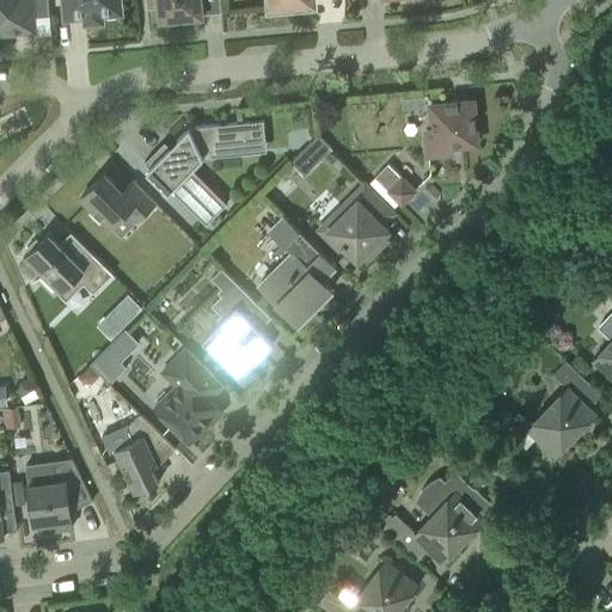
[(49,16),(47,0),(0,0),(0,35),(35,31),(34,17),(49,16)]
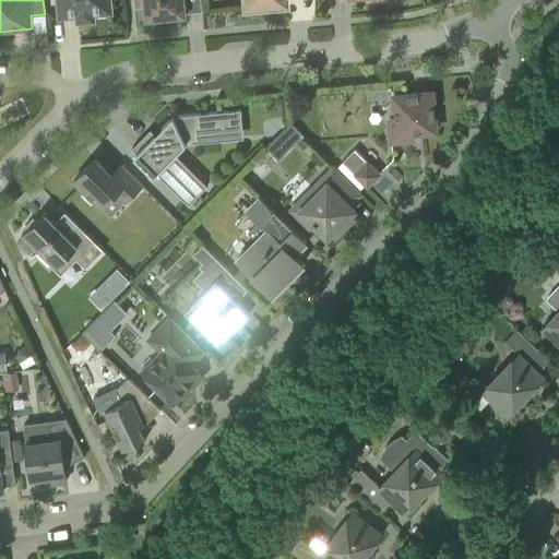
[(57,0),(59,18),(110,13),(109,0),(57,0)]
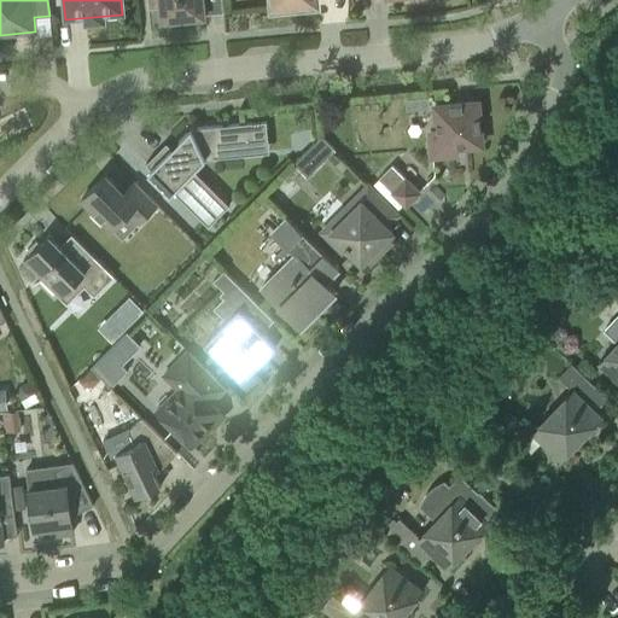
[(149,0),(150,7),(161,6),(162,21),(165,19),(165,25),(186,23),(185,18),(205,16),(203,0),(149,0)]
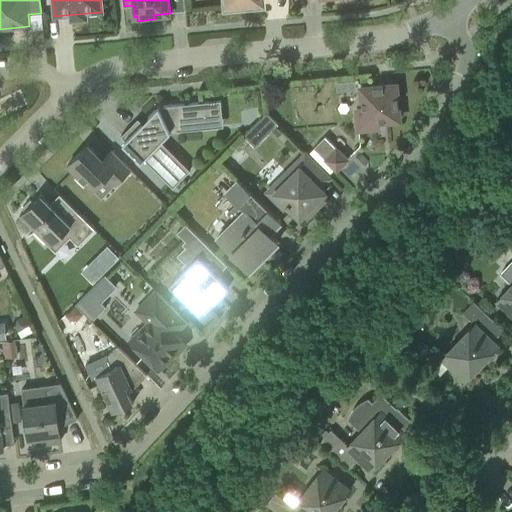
[(225,0),(226,6),(230,5),(231,9),(248,8),(247,4),(262,3),(261,0),(225,0)]
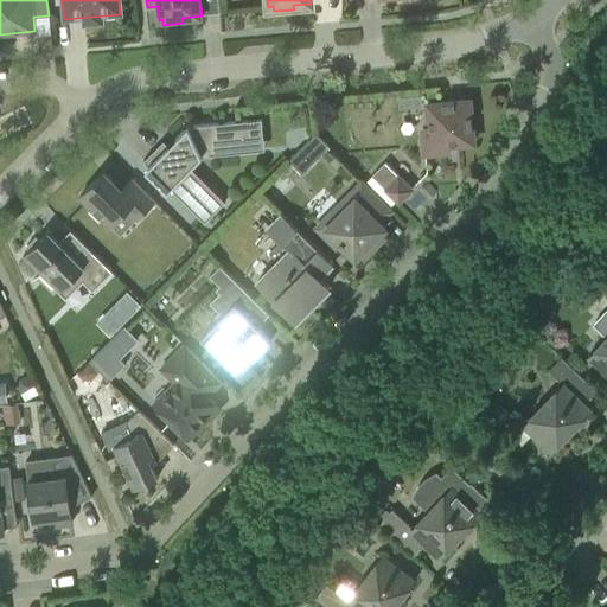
[(443,146),(473,142),(470,100),(427,104),(429,127),(422,128),(425,154),(443,153),(443,146)]
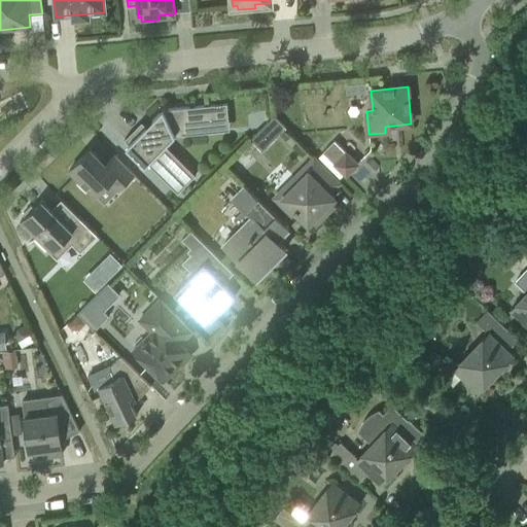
[(153,121),(147,128),(142,121),(125,139),(178,192),(196,175),(165,145),(175,135),(214,132),(211,106),(225,105),(226,109),(227,109),(226,103),(163,109),(151,120),(153,121)]
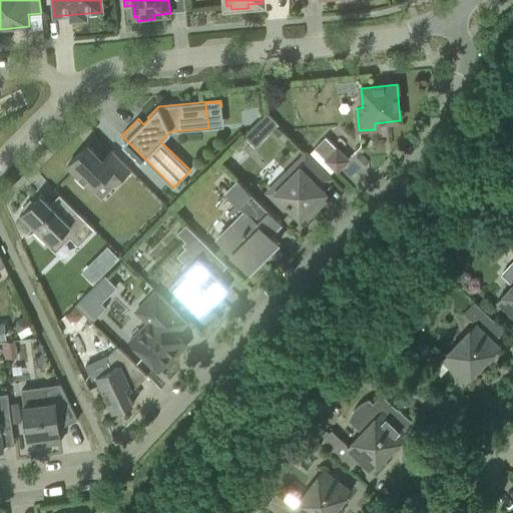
[(268,113),(253,126),(265,137),(278,124),(268,113)]
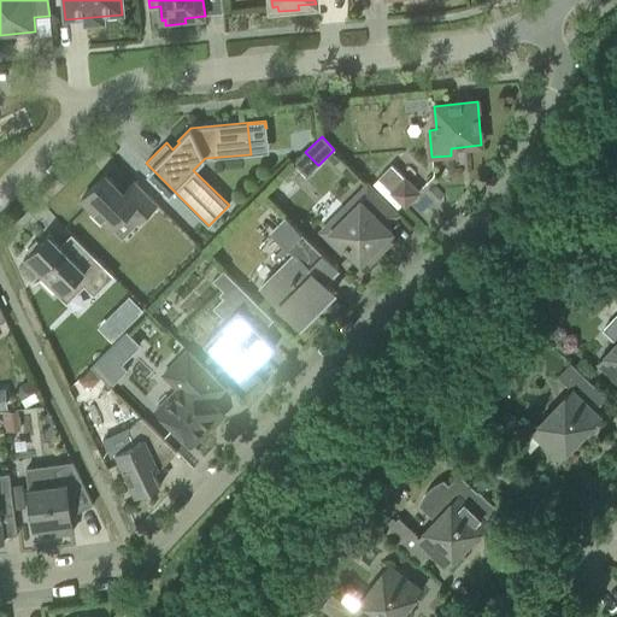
[(405,206),(418,192),(392,165),(377,178),(405,206)]
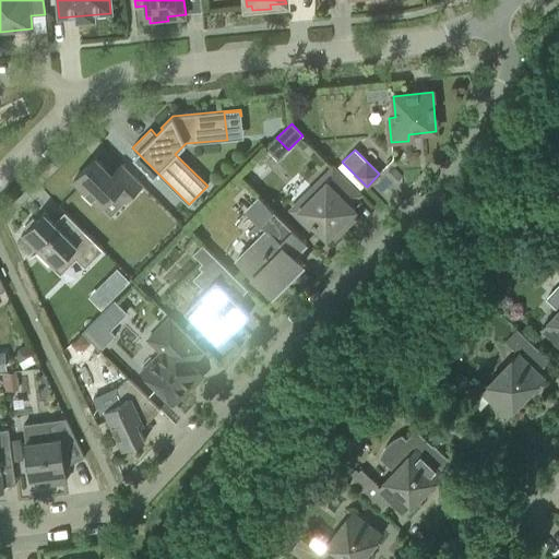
[(125,202),(142,185),(121,164),(111,174),(95,158),(73,180),(84,191),(82,193),(92,202),(94,200),(102,207),(116,193),(125,202)]
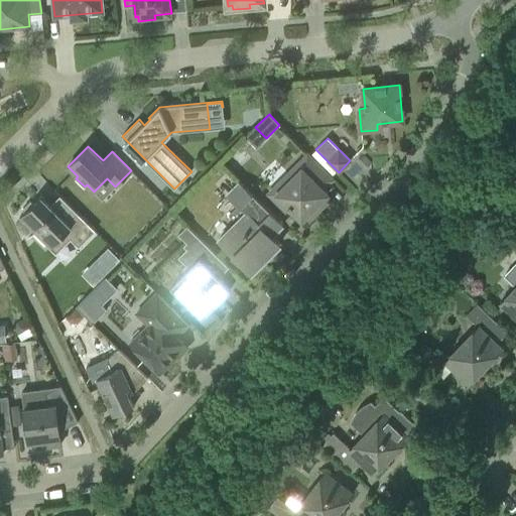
[(323,188),(333,177),(308,153),(269,194),(285,210),(289,206),(301,219),(305,215),(309,219),(320,208),(316,204),(327,194),(323,188)]
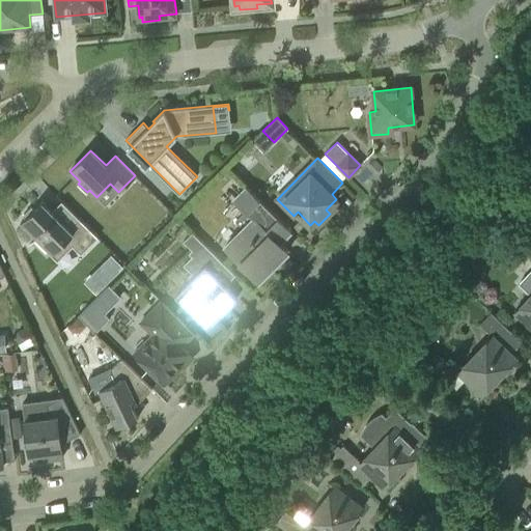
[(276,217),(246,186),(232,199),(246,213),(235,222),(242,228),(223,246),(258,281),(287,251),(279,243),(290,231),(276,217)]
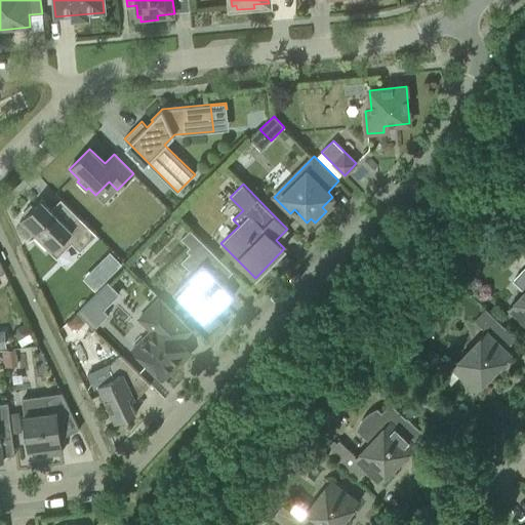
[(25,215),(19,220),(35,236),(28,243),(30,244),(34,239),(45,250),(47,248),(51,252),(66,237),(80,251),(96,235),(77,215),(68,226),(41,199),(34,207),(31,204),(23,212),(25,215)]
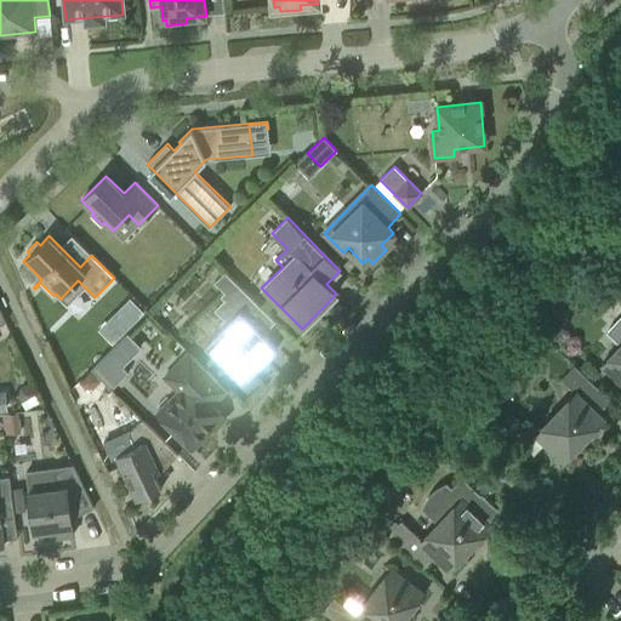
[(278,348),(254,324),(265,312),(224,272),(215,283),(228,296),(215,309),(228,323),(205,345),(234,374),(243,364),(252,374),(278,348)]
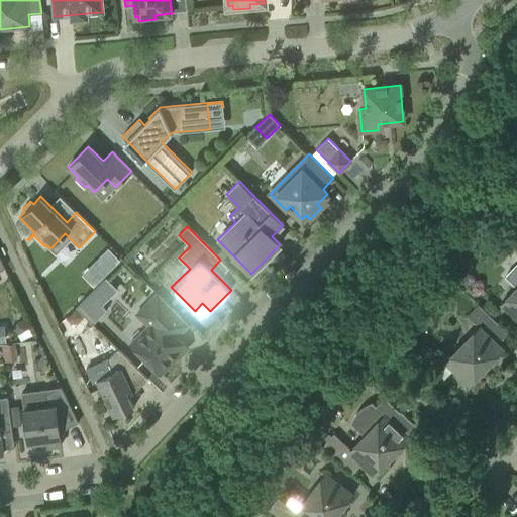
[(108,248),(82,274),(94,287),(120,261),(108,248)]
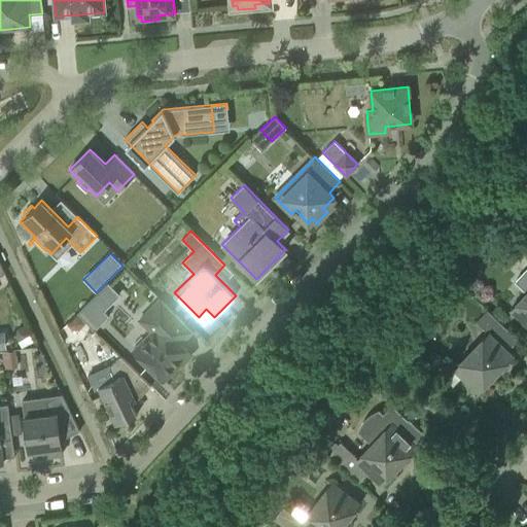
[(526,268),(514,281),(526,293),(512,310),(526,324),(526,268)]
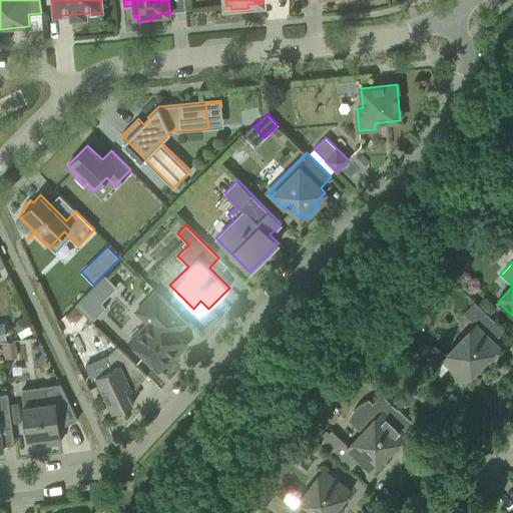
[(92,321),(106,308),(89,291),(75,305),(92,321)]
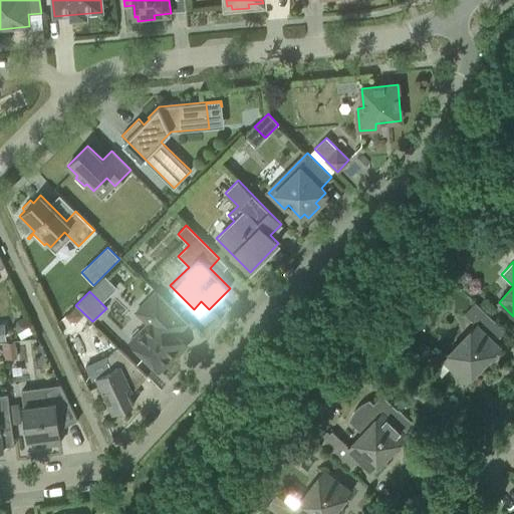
[(174,350),(183,341),(176,334),(188,322),(156,292),(136,312),(148,324),(142,329),(145,332),(133,345),(159,372),(177,354),(174,350)]
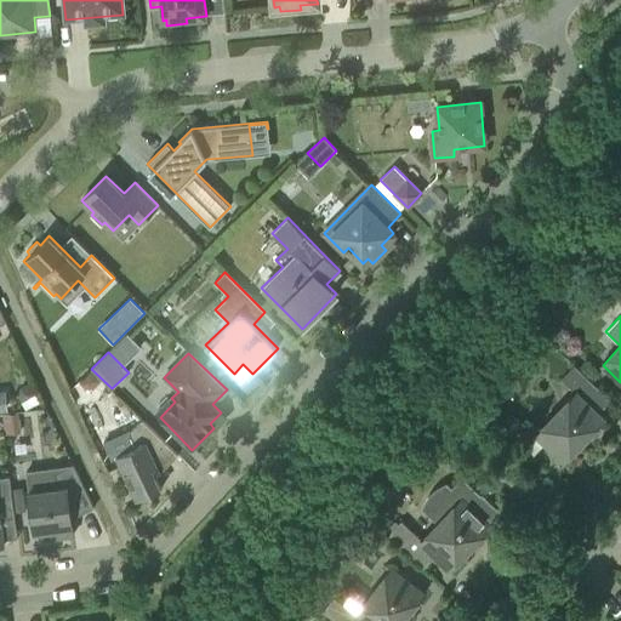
[(610,400),(593,383),(573,364),(559,379),(575,393),(535,434),(563,461),(604,420),(598,414),(610,400)]
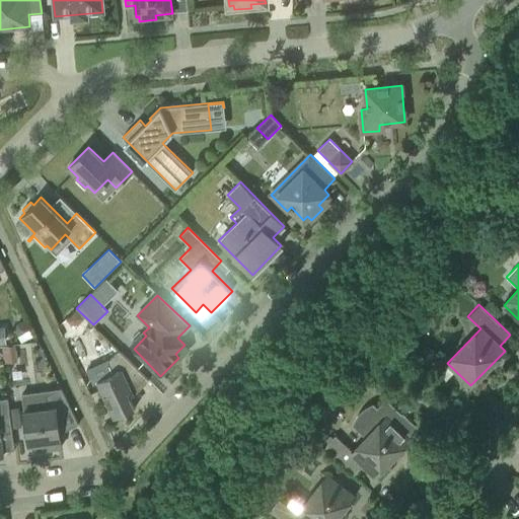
[(130,399),(148,381),(119,351),(108,362),(114,373),(96,382),(114,419),(135,409),(130,399)]
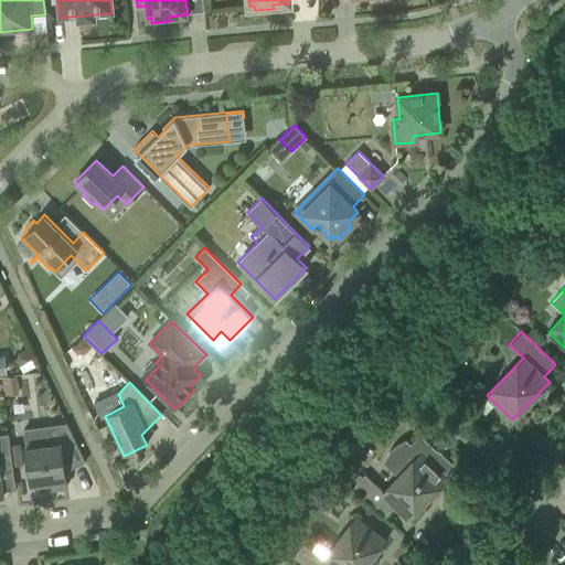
[(66,423),(23,429),(31,484),(52,482),(53,489),(66,487),(64,472),(85,462),(66,423)]
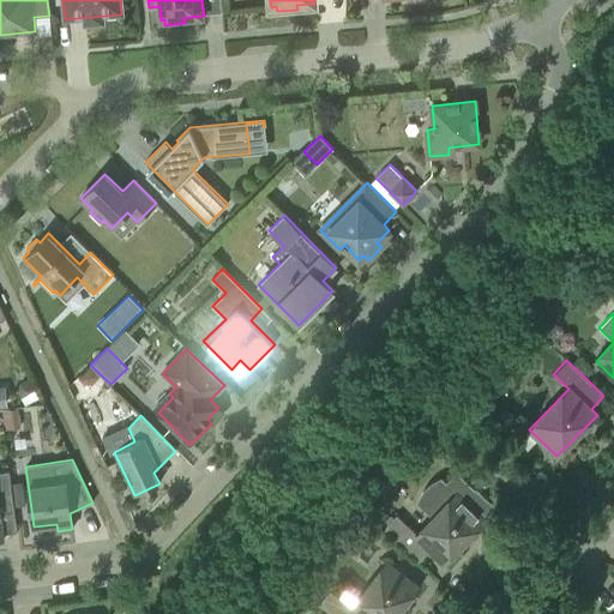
[(0,513),(0,510),(14,509),(10,471),(0,471),(0,540),(4,540),(0,513)]
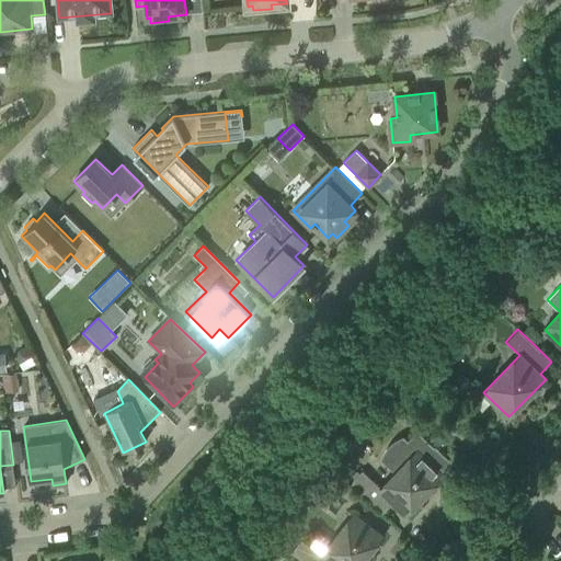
[(418,432),(409,441),(403,436),(399,438),(392,443),(389,446),(385,453),(381,459),(396,473),(381,488),(363,469),(351,482),(384,514),(393,503),(405,514),(443,476),(439,473),(451,461),(435,446),(434,447),(418,432)]
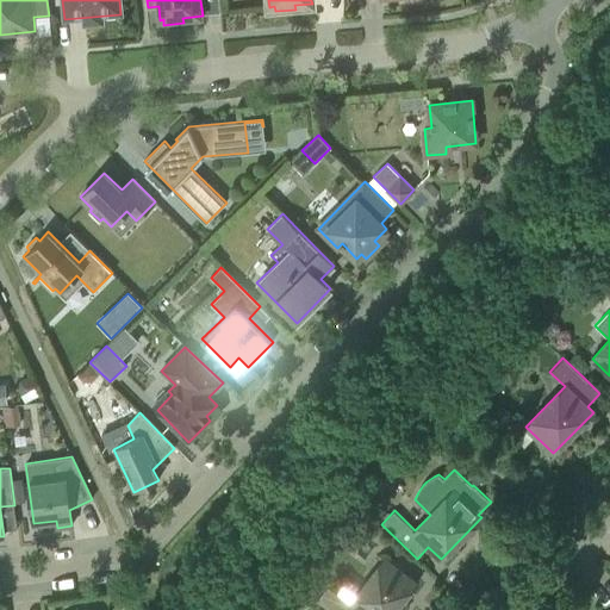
[(328,586),(317,601),(329,609),(393,609),(415,583),(384,559),(350,604),(328,586)]
